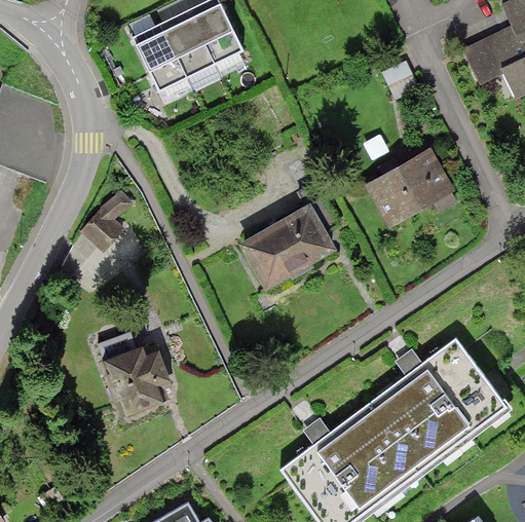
[(199,4),(185,11),(157,25),(137,35),(162,88),(244,49),(219,0),(209,0),(199,4)]
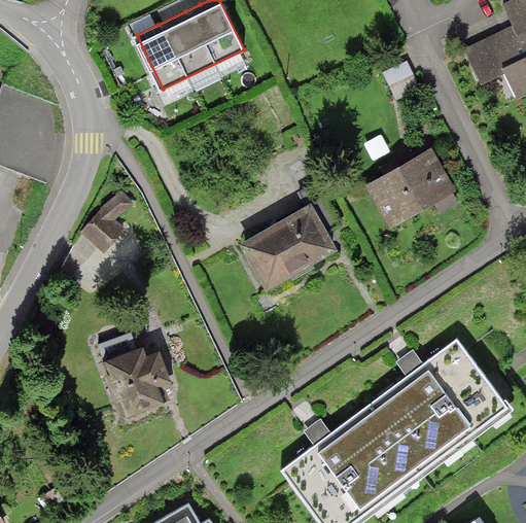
[(513,0),(497,8),(509,30),(462,55),(478,84),(495,75),(507,100),(525,91),(525,0),(513,0)]
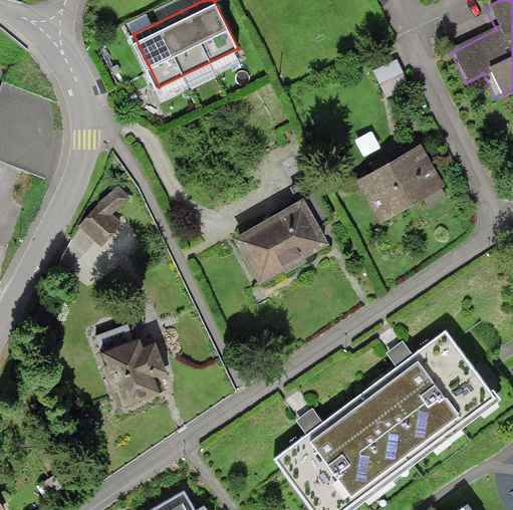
[(405,56),(380,66),(392,91),(416,81),(405,56)]
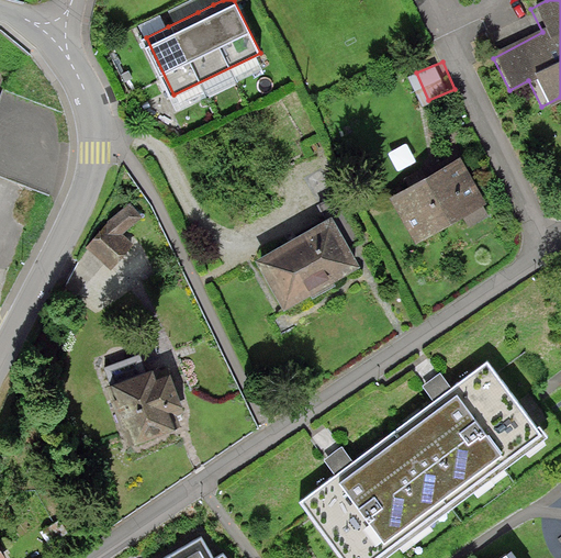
[(391,189),(418,240),(483,205),(456,154),(391,189)]
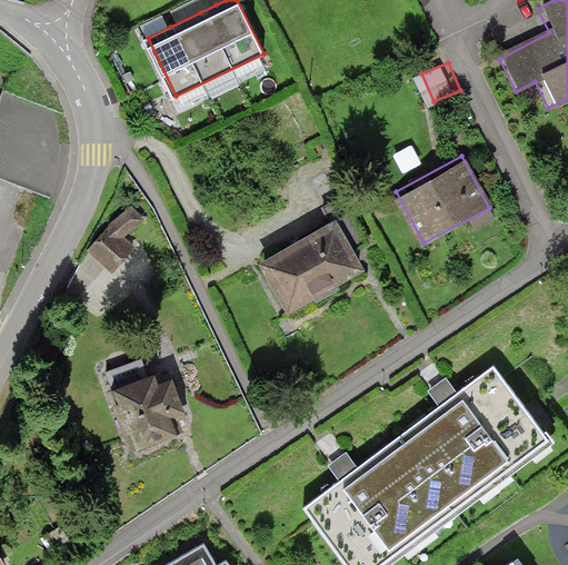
[(86,250),(113,279),(137,257),(122,241),(140,224),(127,210),(86,250)]
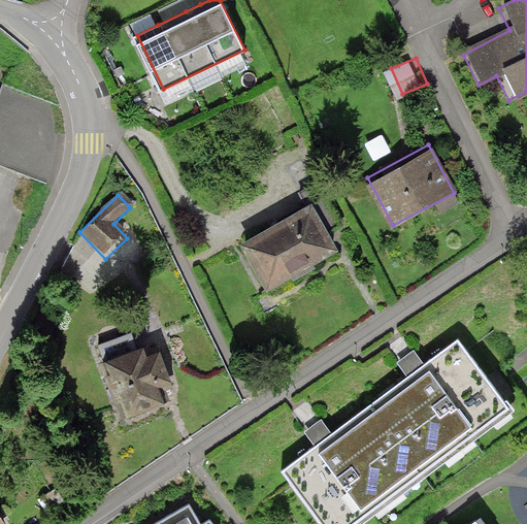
[(244,236),(275,292),(339,257),(308,201),(244,236)]
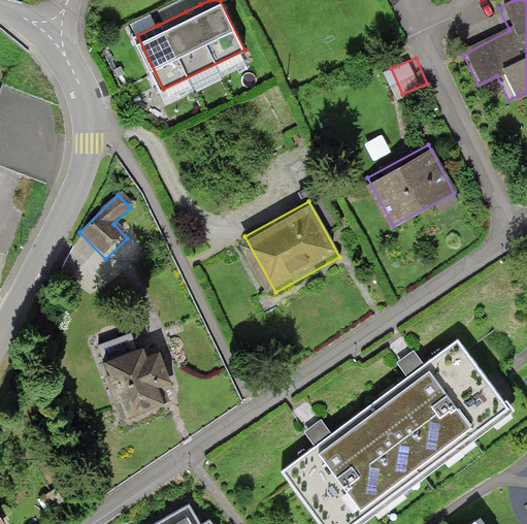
[(328,435),(282,470),(321,523),(351,523),(508,406),(457,338),(421,365),(328,435)]
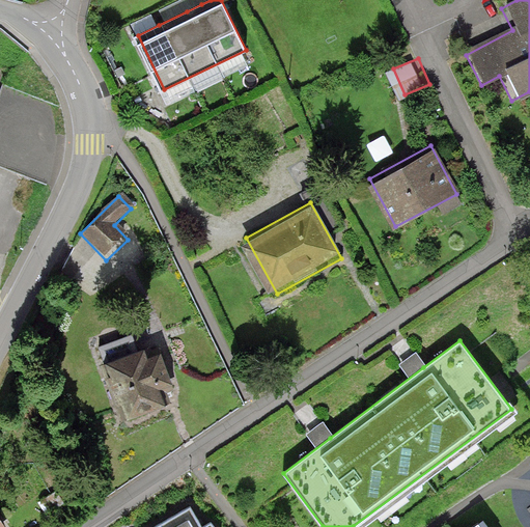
[(99,373),(120,435),(159,421),(152,405),(172,397),(157,353),(99,373)]
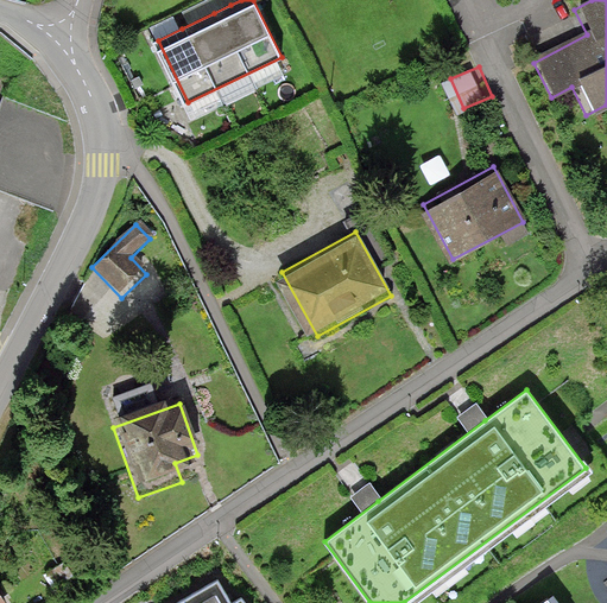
[(233,602),(222,582),(184,602),(233,602)]
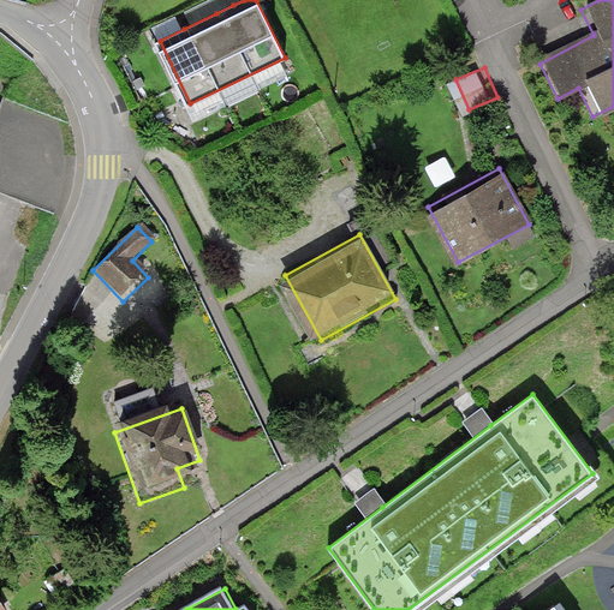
[(559,609),(549,597),(531,609),(559,609)]
